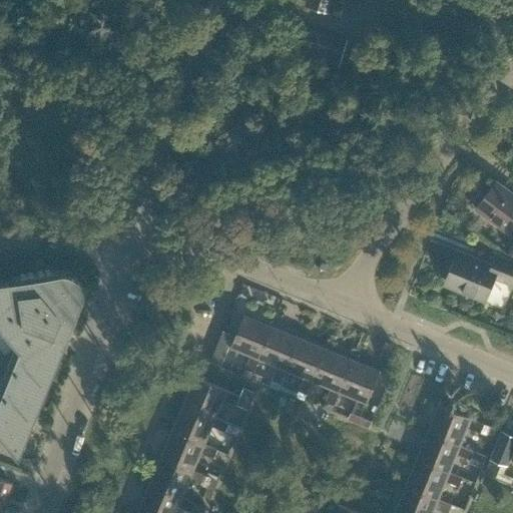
[(329,11),(332,0),(309,0),(308,5),(329,11)]
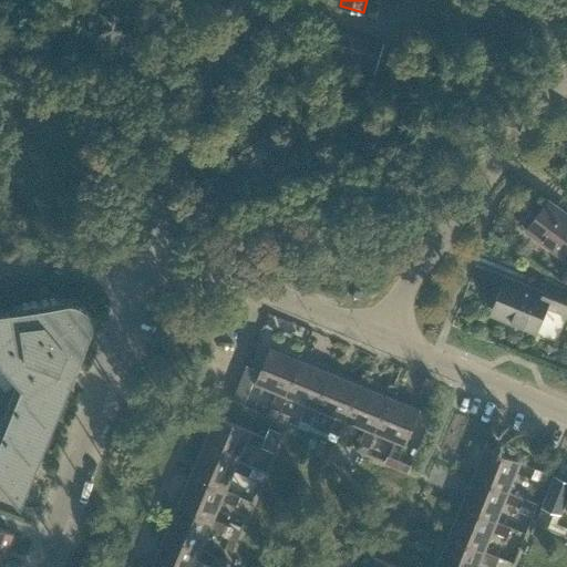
[(340,33),(330,61),(374,76),(384,48),(340,33)]
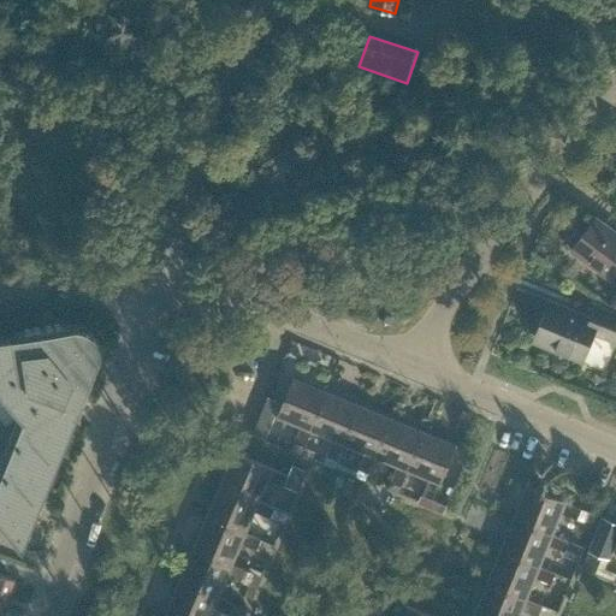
[(615,232),(597,218),(572,252),(615,284),(615,282),(615,232)]
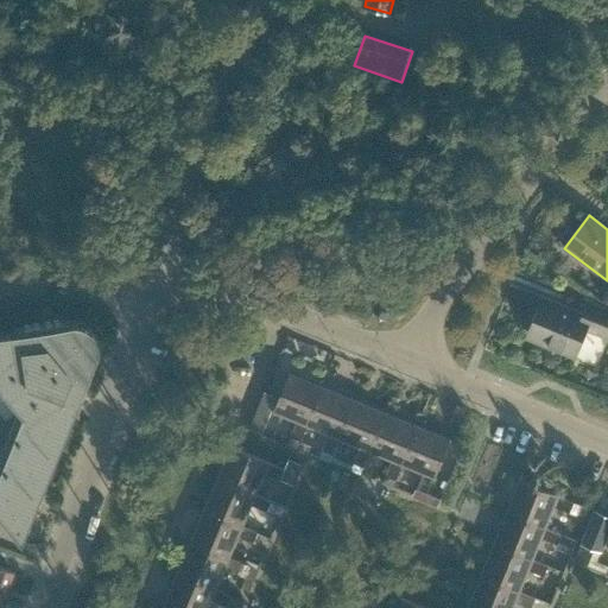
[(583,316),(545,301),(530,337),(575,356),(586,329),(607,339),(607,310),(588,303),(583,316)]
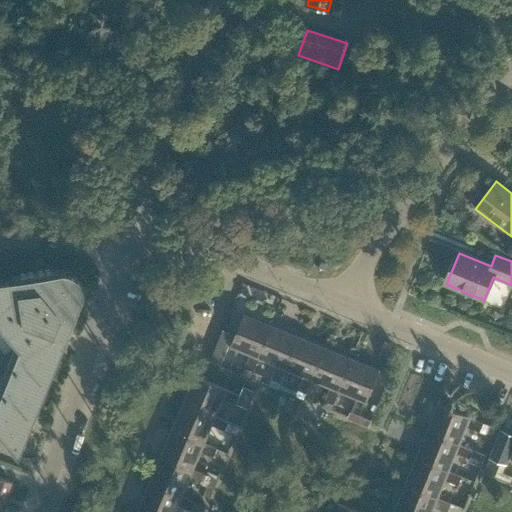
[(0,330),(13,346),(14,343),(20,345),(0,398),(0,437),(16,456),(60,339),(65,341),(65,342),(66,343),(67,333),(80,300),(81,296),(81,292),(81,289),(80,285),(79,281),(77,278),(75,275),(72,273),(69,271),(65,270),(62,269),(58,268),(54,269),(10,276),(10,277),(11,277),(12,281),(0,282),(0,330)]
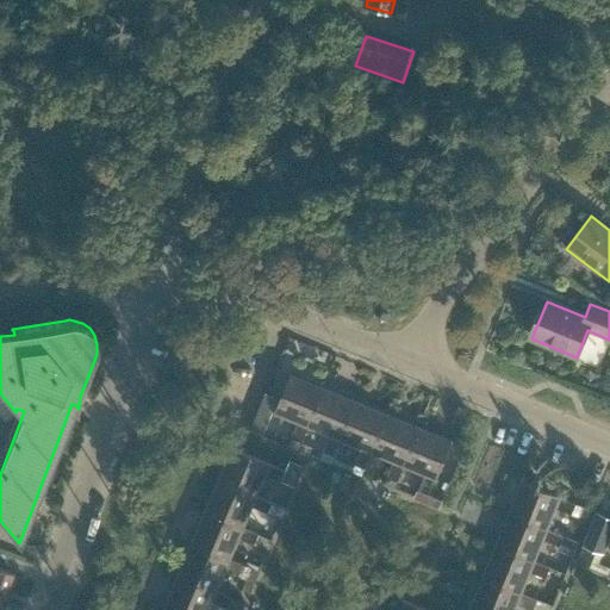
[(309,427),(324,390),(291,375),(275,414),(298,423),(288,446),(299,449),(309,427)]
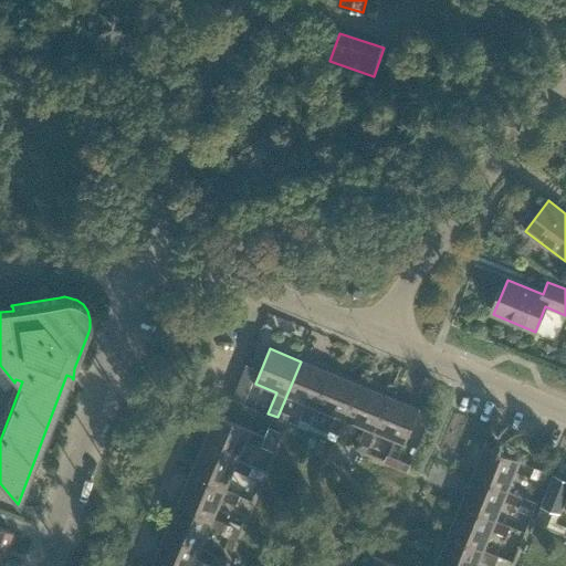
[(315,408),(329,374),(301,362),(286,396),(306,405),(297,426),(306,429),(315,408)]
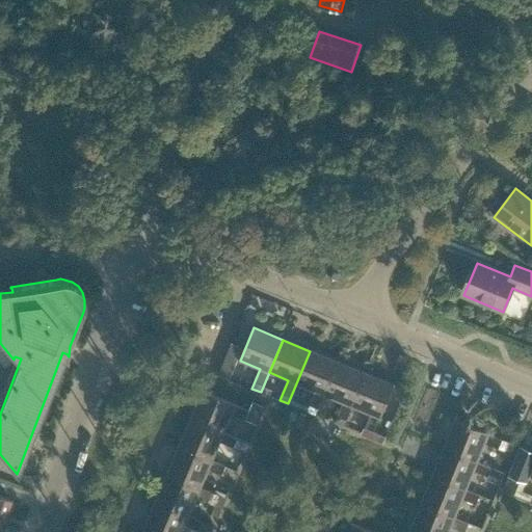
[(232,343),(228,353),(237,357),(241,347),(232,343)]
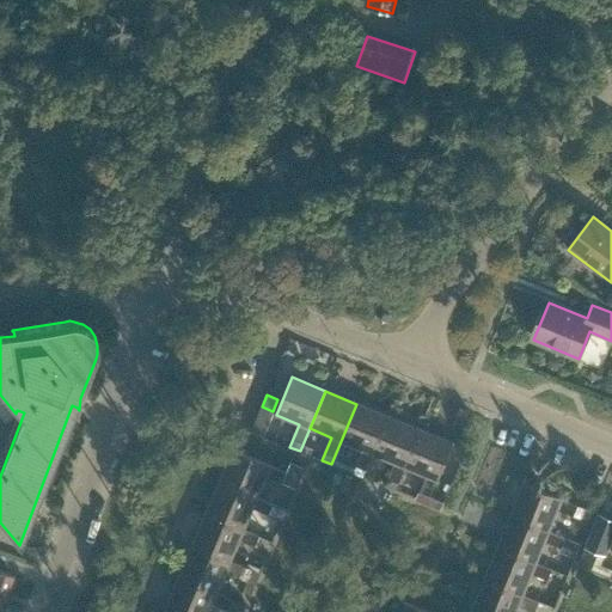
[(373,454),(389,417),(356,404),(341,441),(362,451),(354,472),(363,477),(373,454)]
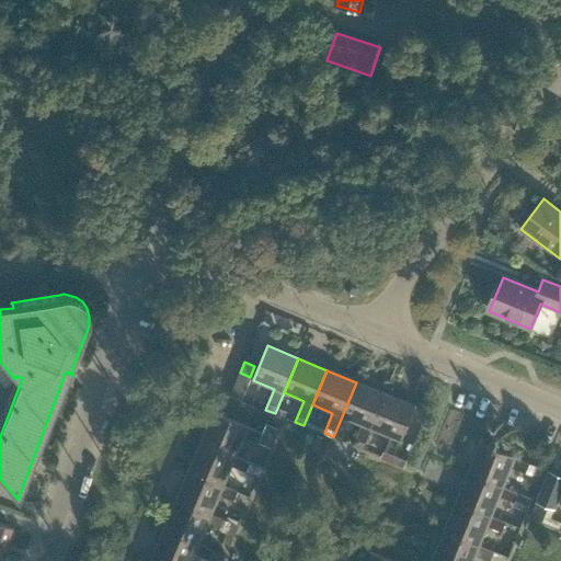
[(371,428),(386,395),(356,382),(342,416),(362,425),(353,445),(363,449),(371,428)]
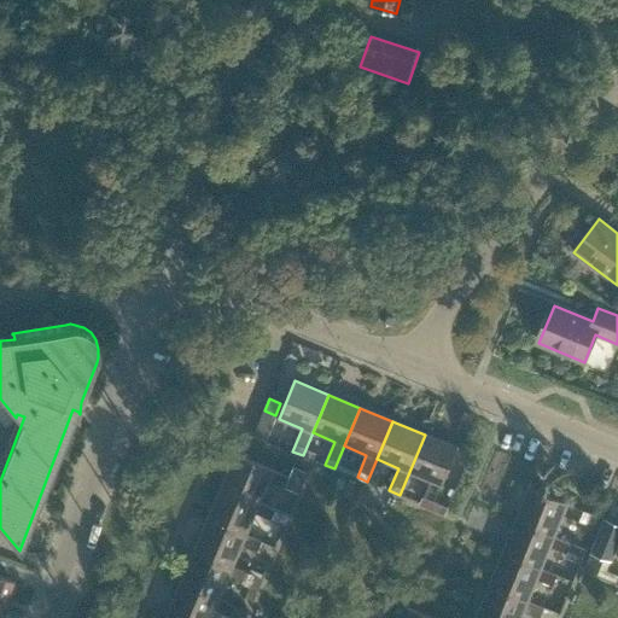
[(425,435),(409,472),(431,482),(421,503),(444,513),(448,505),(437,501),(437,502),(435,501),(456,448),(425,435)]
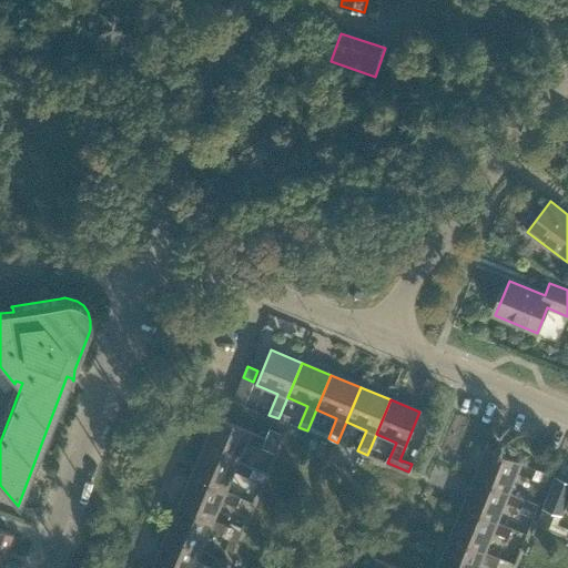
[(203,445),(237,460),(246,440),(274,453),(282,434),(270,428),(265,437),(216,416),(203,445)]
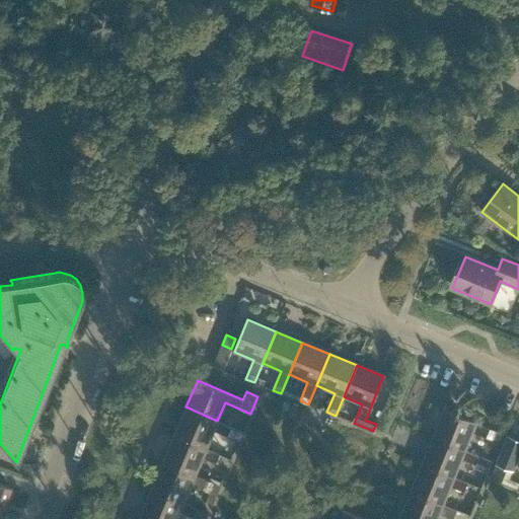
[(243,432),(217,421),(186,406),(173,433),(205,447),(213,429),(239,441),(243,432)]
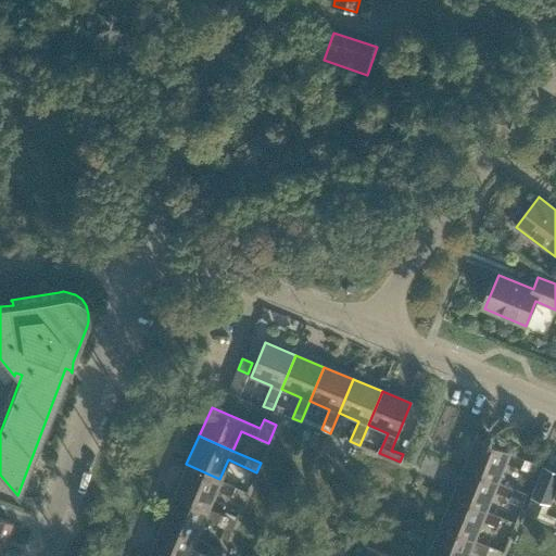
[(464,469),(498,483),(506,463),(521,469),(525,459),(476,440),(464,469)]
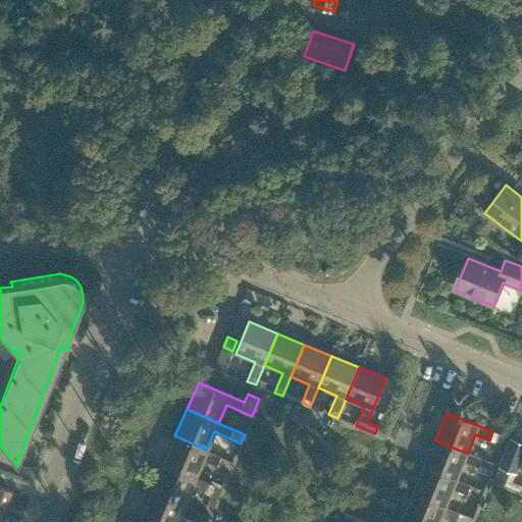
[(493,432),(489,440),(502,446),(506,436),(493,432)]
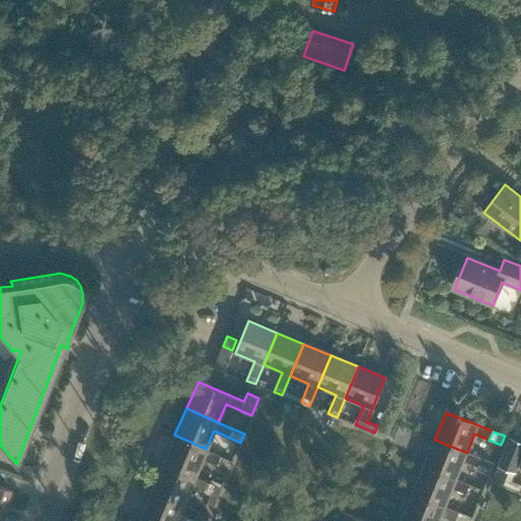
[(232,461),(206,449),(174,435),(163,461),(194,475),(203,458),(228,469),(232,461)]
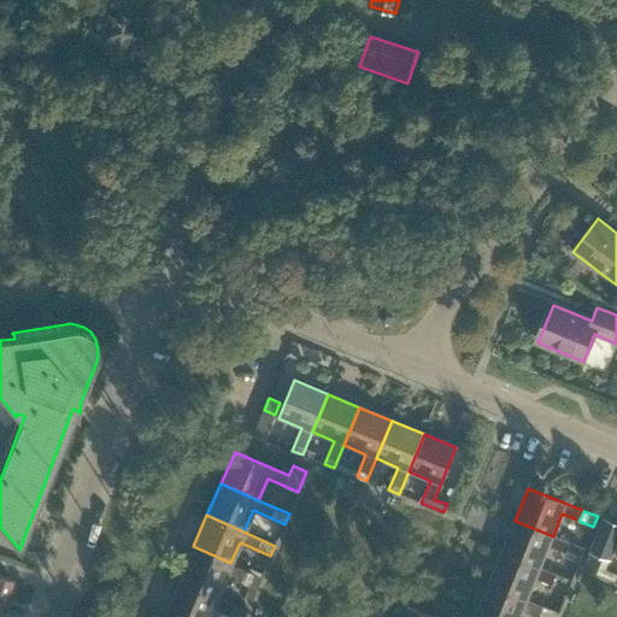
[(616,523),(604,518),(589,552),(610,560),(616,542),(616,523)]
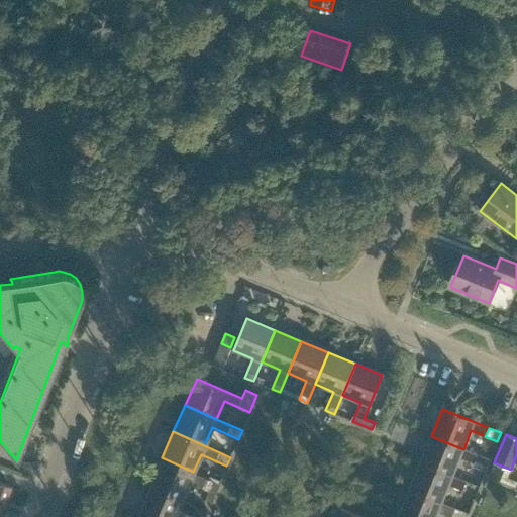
[(477,454),(463,449),(431,436),(421,462),(452,476),(460,457),(474,463),(477,454)]
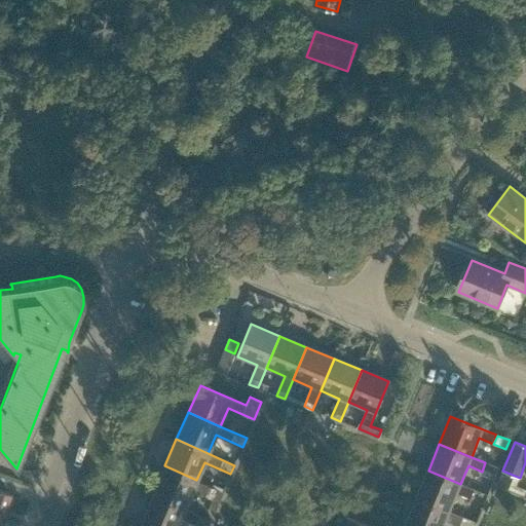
[(482,472),(482,473),(494,478),(498,467),(485,462),(482,472)]
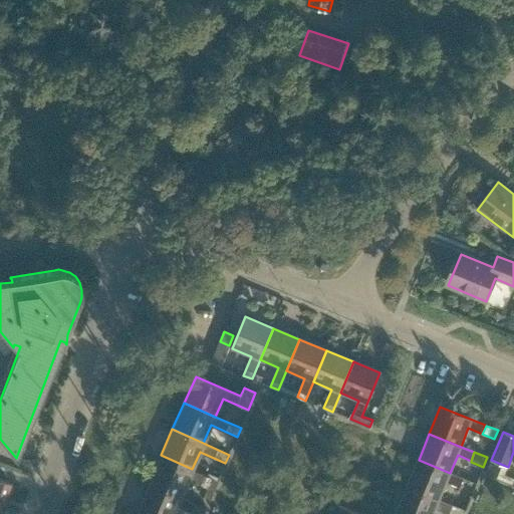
[(217,481),(192,469),(161,455),(149,482),(180,496),(188,478),(214,489),(217,481)]
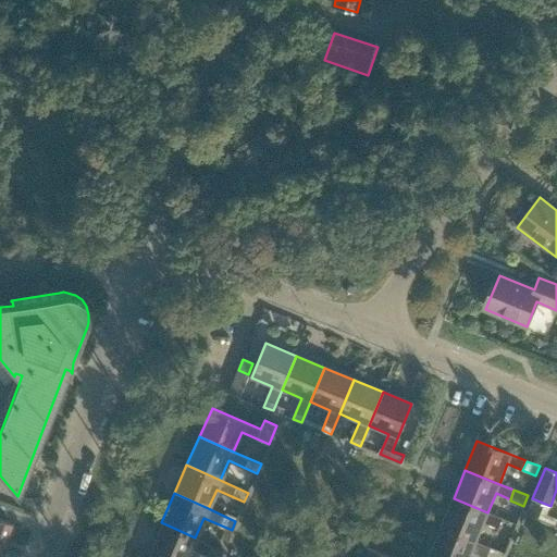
[(503,519),(487,512),(454,498),(442,528),(475,542),(484,522),(498,528),(503,519)]
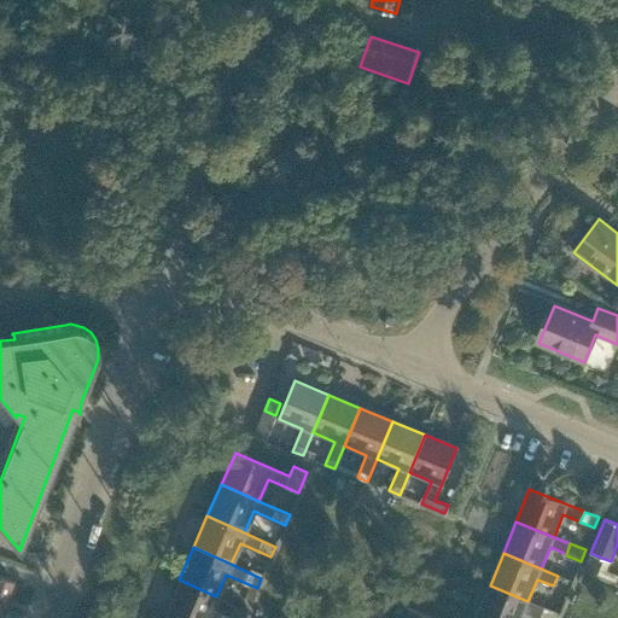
[(0,607),(3,608),(12,582),(0,577),(0,607)]
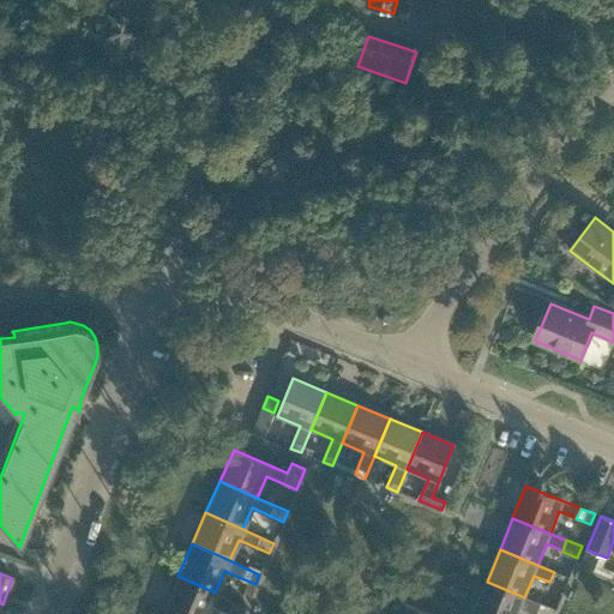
[(242,613),(246,607),(215,593),(178,576),(163,607),(178,613),(204,613),(210,602),(235,613),(242,613)]
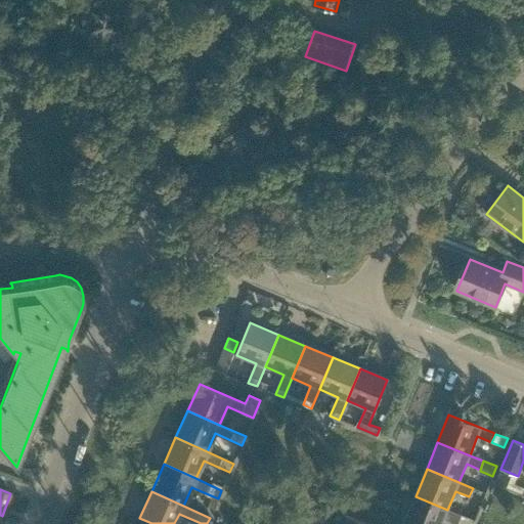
[(457,523),(462,516),(447,510),(416,496),(403,523),(441,523),(444,519),(456,523),(457,523)]
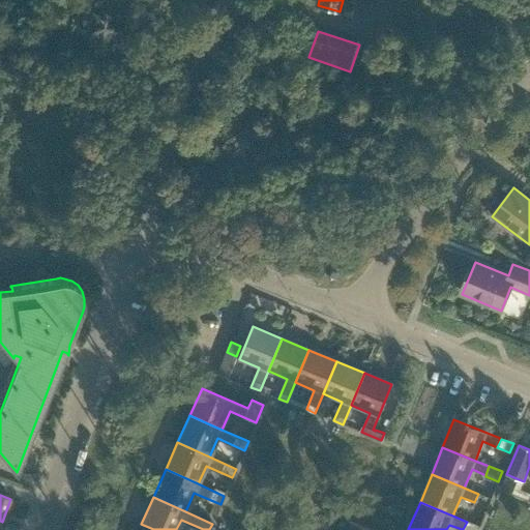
[(342,529),(370,529),(346,520),(342,529)]
